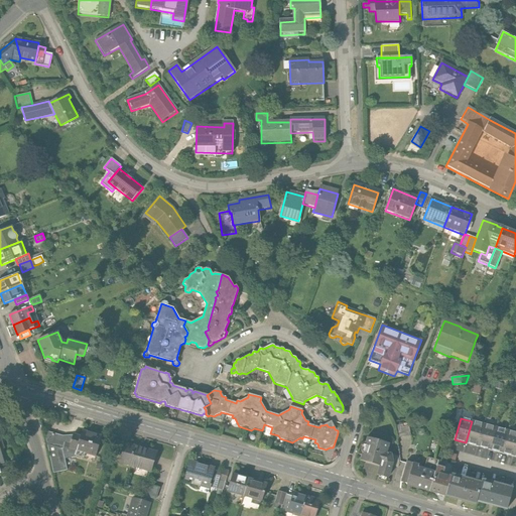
[(484,424),(472,421),(466,442),(478,446),(484,424)]
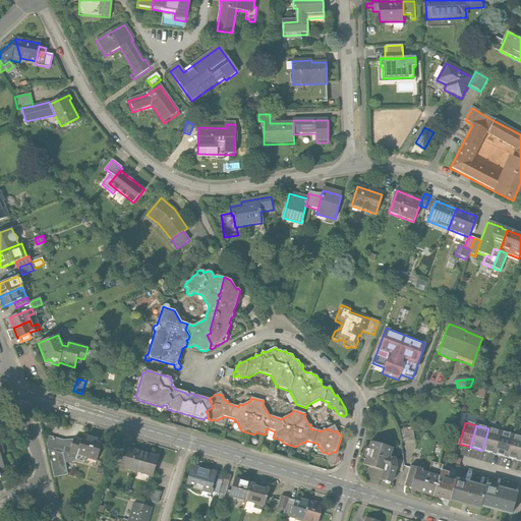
[(501,431),(488,428),(482,451),(494,454),(501,431)]
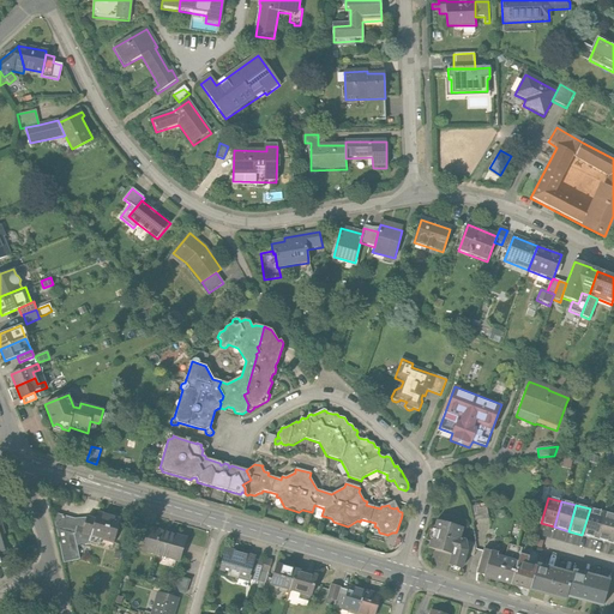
[(480,506),(471,507),(474,522),(489,519),(487,507),(480,509),(480,506)]
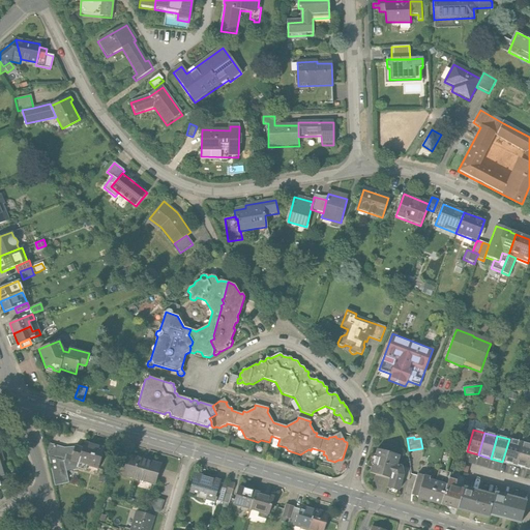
[(521,443),(509,439),(502,462),(514,465),(521,443)]
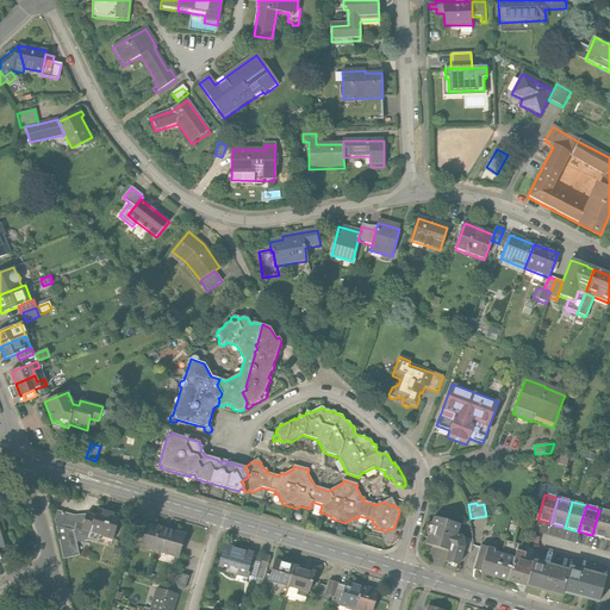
[(83,521),(80,531),(89,534),(87,540),(98,542),(99,536),(112,540),(119,516),(97,510),(94,517),(85,514),(83,521)]
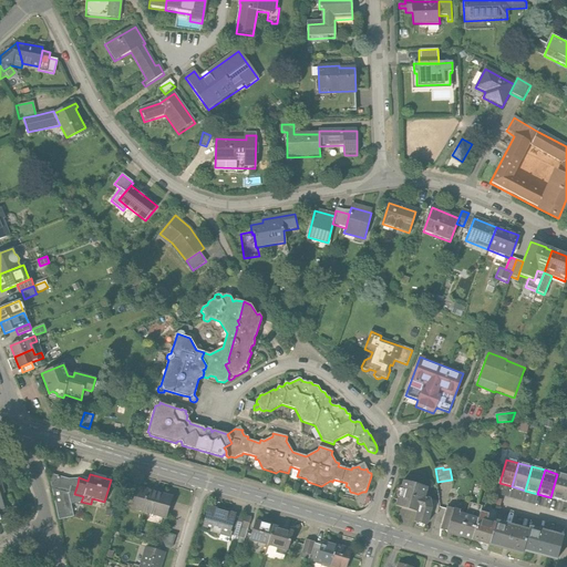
[(566,487),(566,476),(557,474),(550,497),(564,501),(566,487)]
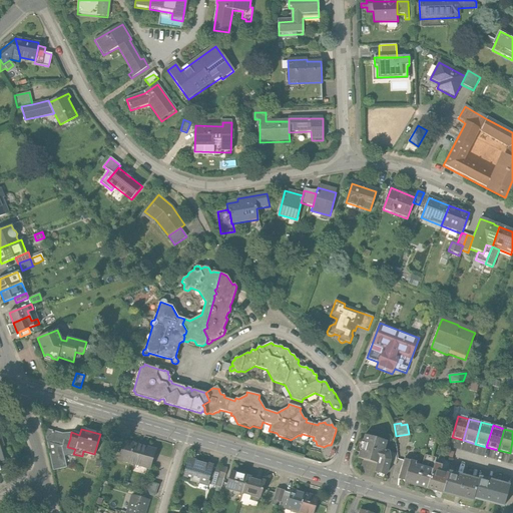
[(46,431),(44,432),(47,445),(53,472),(66,469),(63,456),(64,451),(73,454),(75,449),(67,447),(70,438),(65,436),(46,431)]
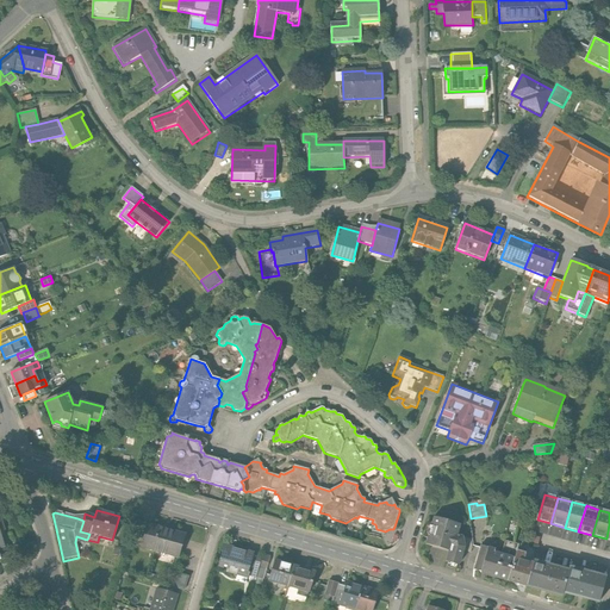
[(459,528),(433,520),(431,524),(429,524),(428,524),(423,537),(424,539),(427,540),(425,546),(448,552),(446,564),(459,567),(464,552),(464,548),(462,539),(456,537),(459,528)]
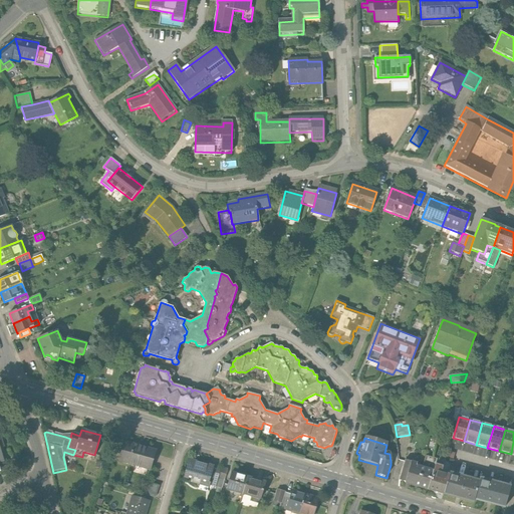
[(4,448),(1,439),(0,439),(0,472),(2,472),(1,469),(9,467),(3,448),(4,448)]
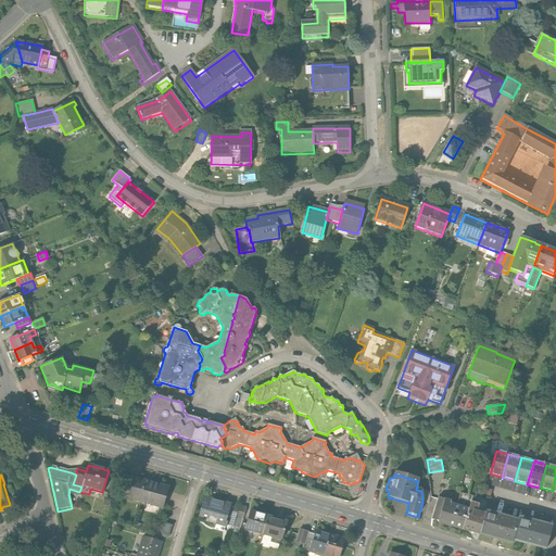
[(168,488),(135,478),(128,498),(162,508),(168,488)]
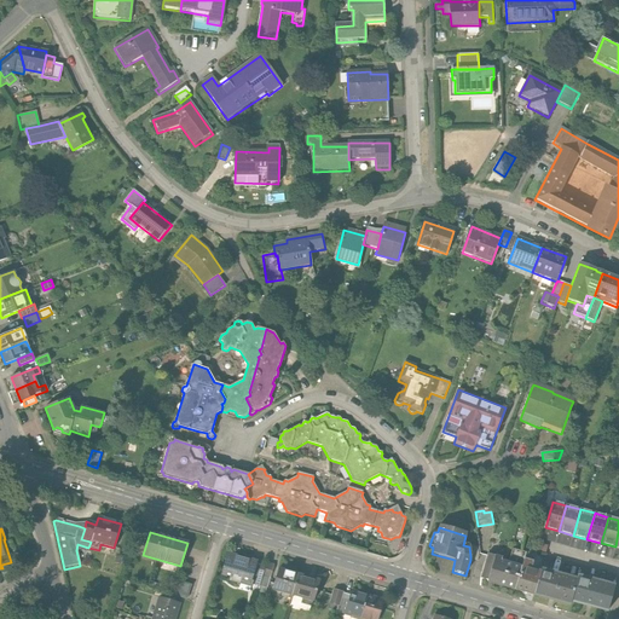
[(479,549),(469,547),(470,556),(470,560),(478,562),(479,557),(479,549)]
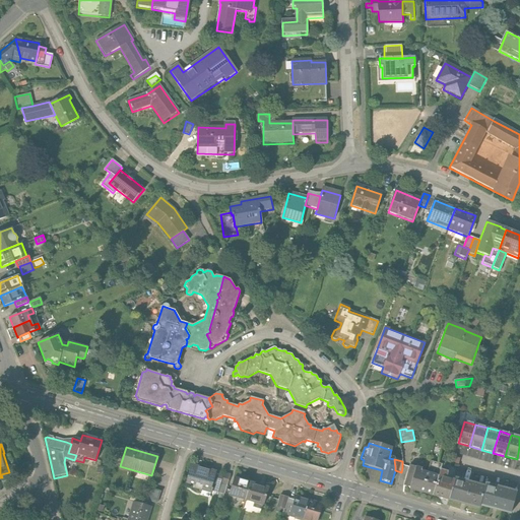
[(430,461),(427,473),(438,476),(440,470),(441,464),(430,461)]
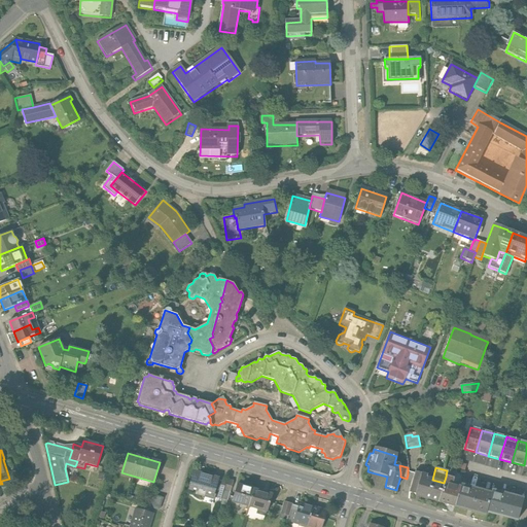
[(415,494),(421,473),(412,471),(412,475),(414,475),(409,492),(415,494)]
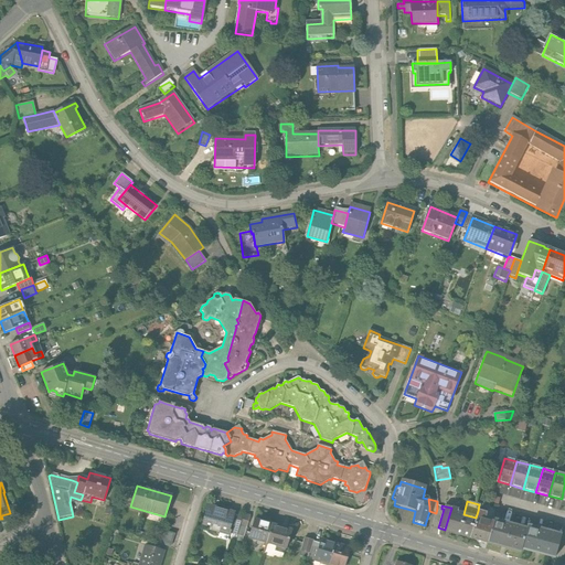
[(233,514),(209,507),(203,525),(211,528),(210,531),(220,534),(221,530),(227,532),(233,514)]
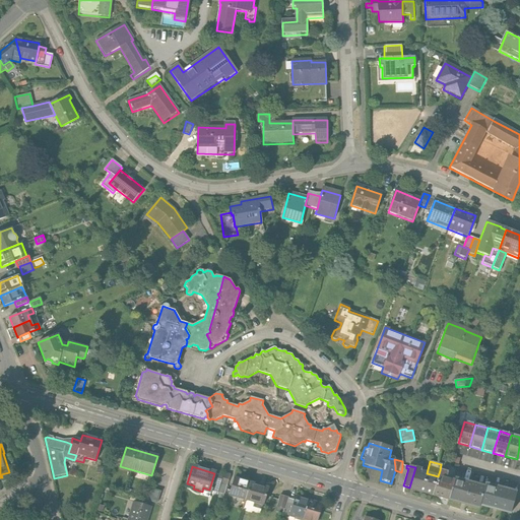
[(421,469),(415,467),(409,488),(409,489),(432,496),(438,476),(427,473),(420,471),(421,469)]
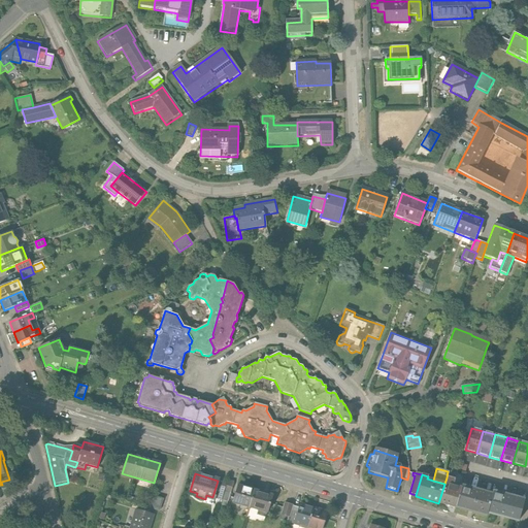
[(447,477),(444,484),(438,503),(455,507),(461,488),(453,486),(454,480),(447,477)]
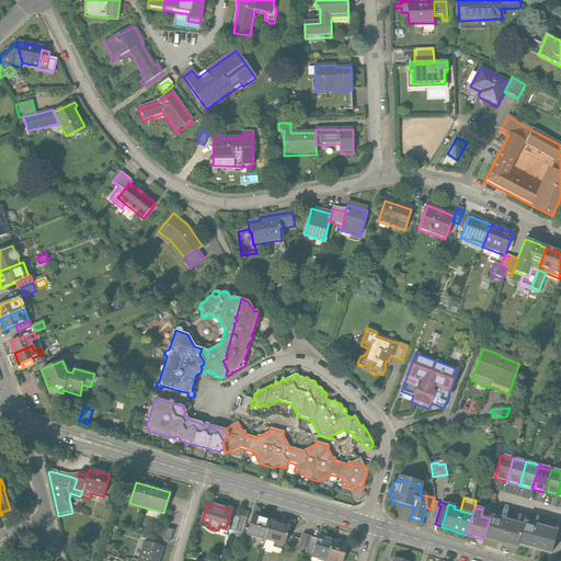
[(241,513),(231,511),(226,528),(228,529),(228,530),(229,530),(242,535),(248,514),(241,512),(241,513)]
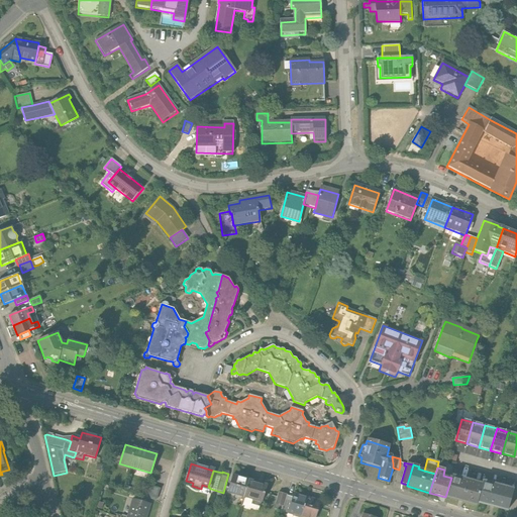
[(227,493),(243,498),(248,481),(232,476),(227,493)]
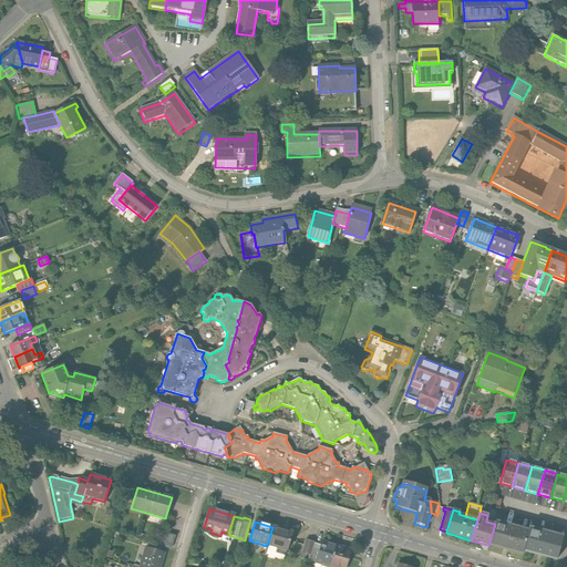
[(495,522),(495,524),(488,545),(522,554),(523,552),(528,531),(495,522)]
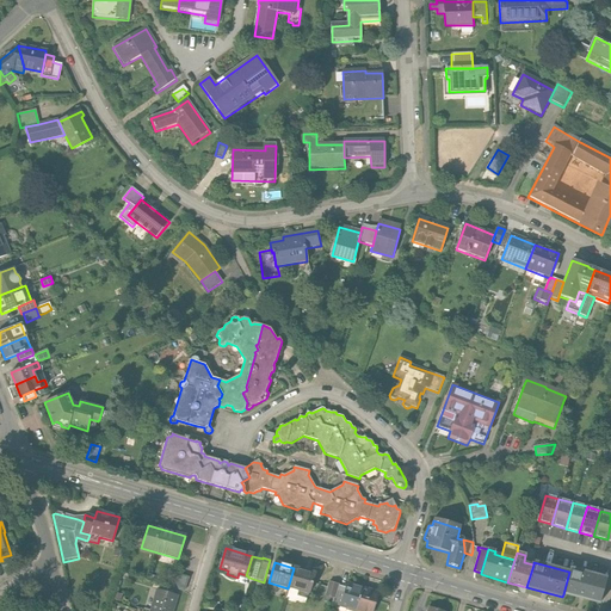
[(315,574),(294,568),(288,588),(309,594),(315,574)]
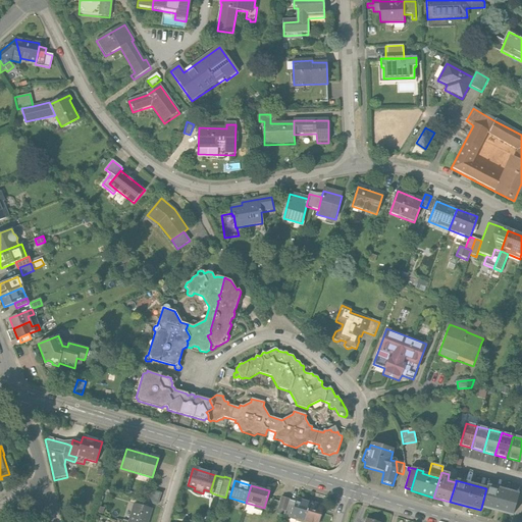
[(487,485),(486,488),(481,508),(512,516),(518,494),(487,485)]
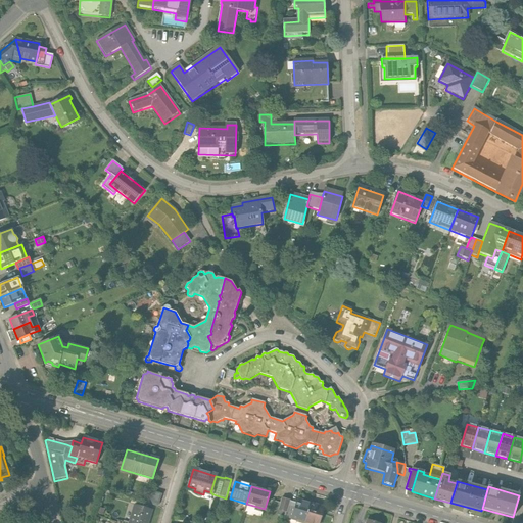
[(161,494),(148,490),(144,503),(157,507),(161,494)]
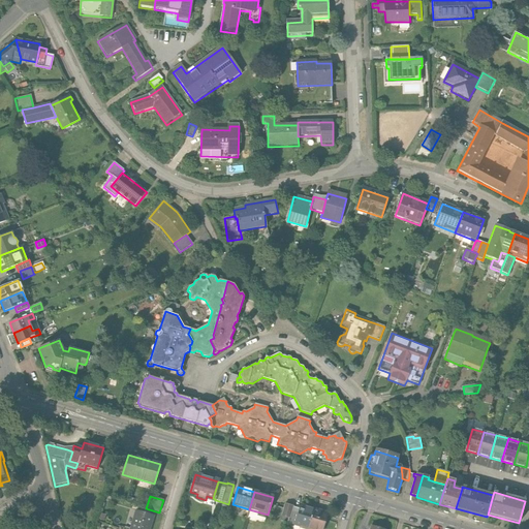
[(293,507),(286,505),(283,517),(290,519),(293,507)]
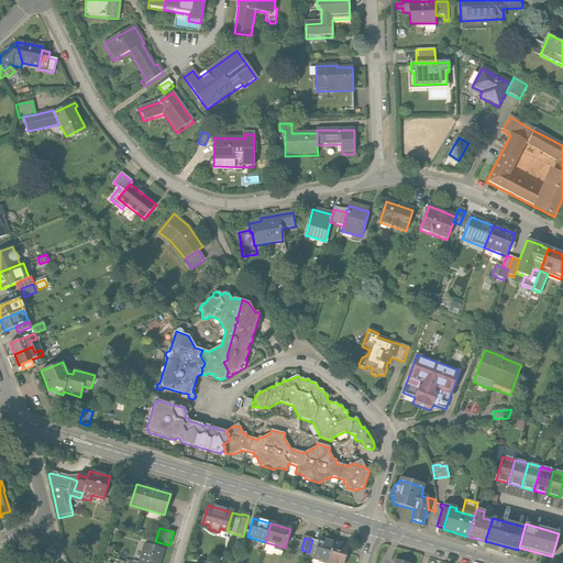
[(312,560),(324,562),(328,562),(334,543),(319,539),(312,560)]
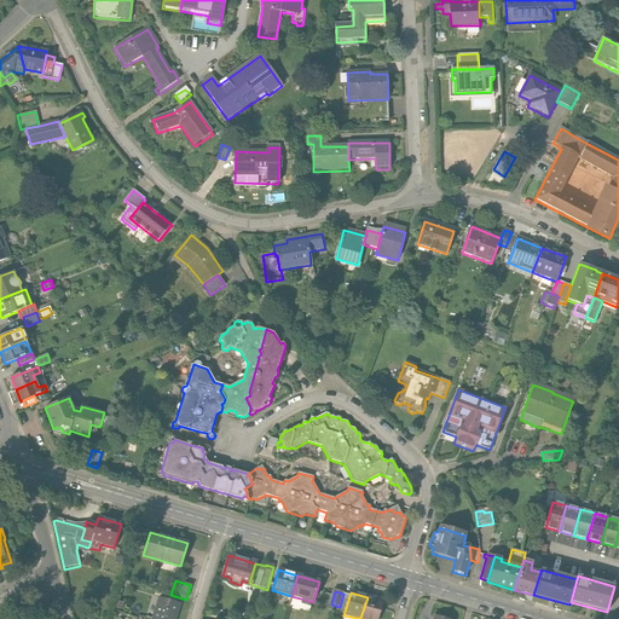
[(160,597),(152,618),(174,618),(179,603),(160,597)]
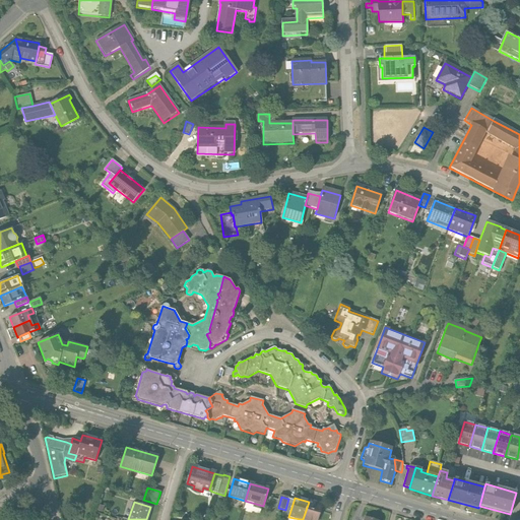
[(317,519),(322,505),(309,502),(303,519),(317,519)]
